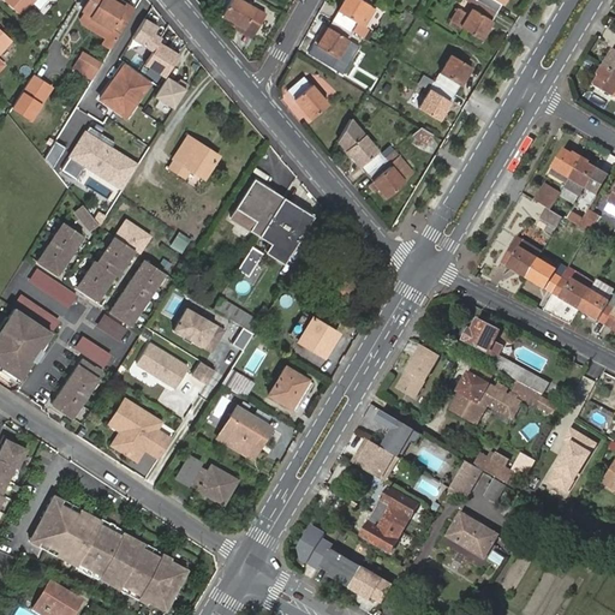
[(5,0),(21,15),(34,0),(5,0)]
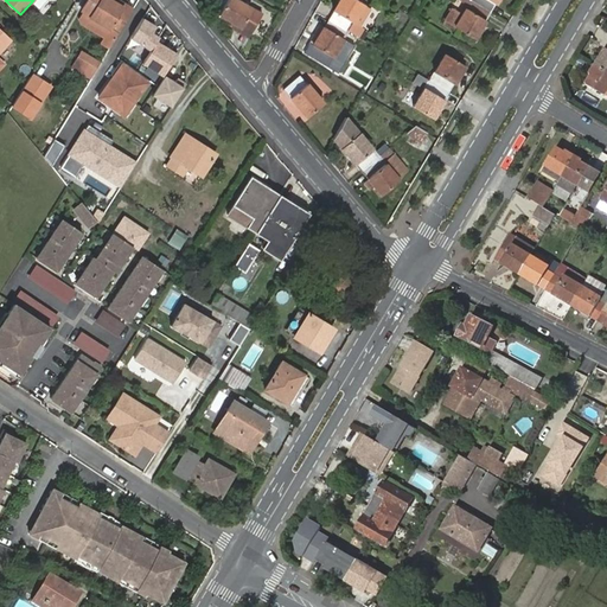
[(90,0),(84,11),(93,16),(91,18),(110,29),(112,27),(120,33),(134,8),(120,1),(117,5),(110,0),(90,0)]
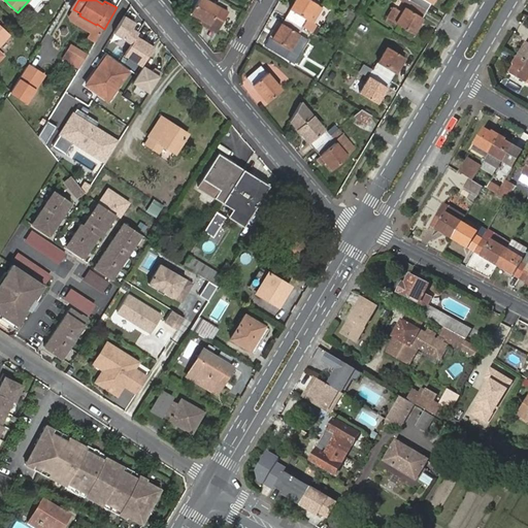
[(205,0),(197,0),(191,13),(217,29),(226,12),(205,0)]
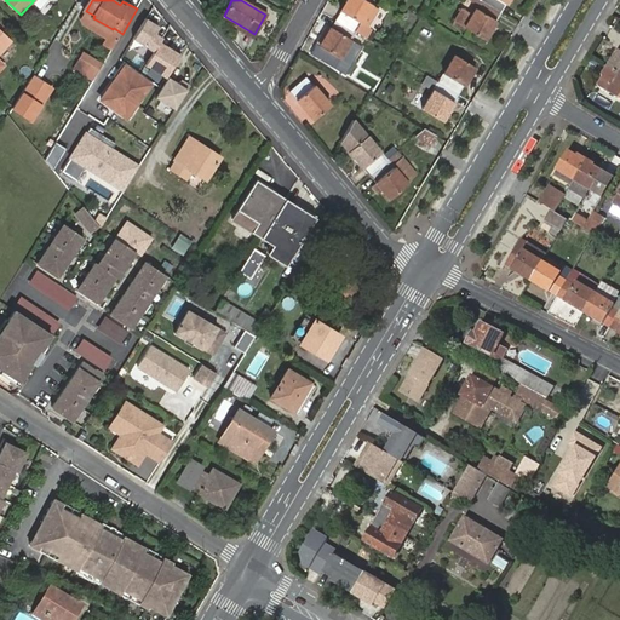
[(361,0),(349,0),(337,21),(357,33),(372,7),(361,0)]
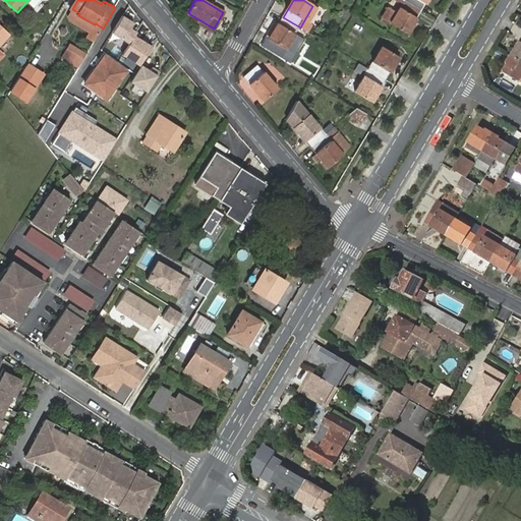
[(402,0),(405,1),(421,11),(428,0),(402,0)]
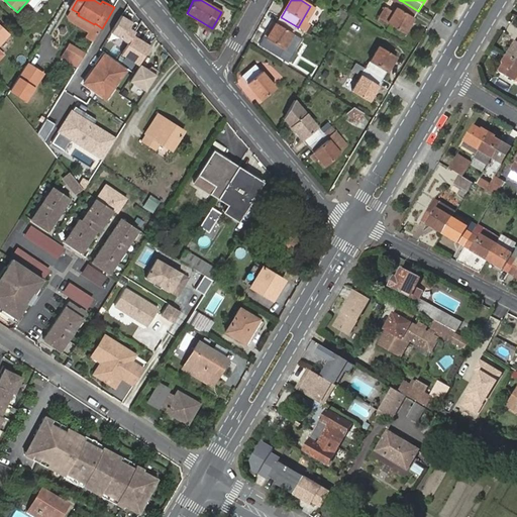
[(418,11),(402,1),(395,12),(387,7),(380,18),(405,33),(418,11)]
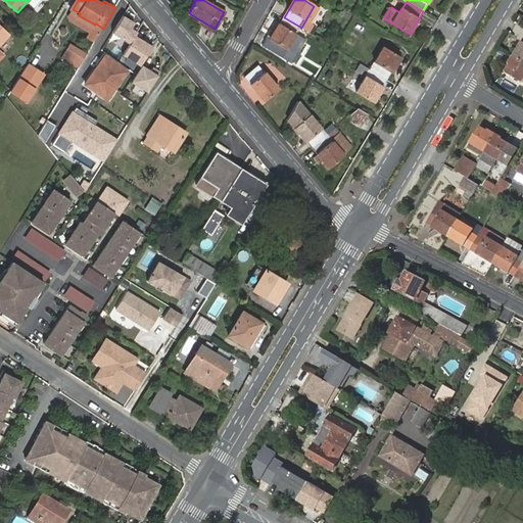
[(301,28),(311,34),(315,27),(312,25),(321,10),(314,6),(301,28)]
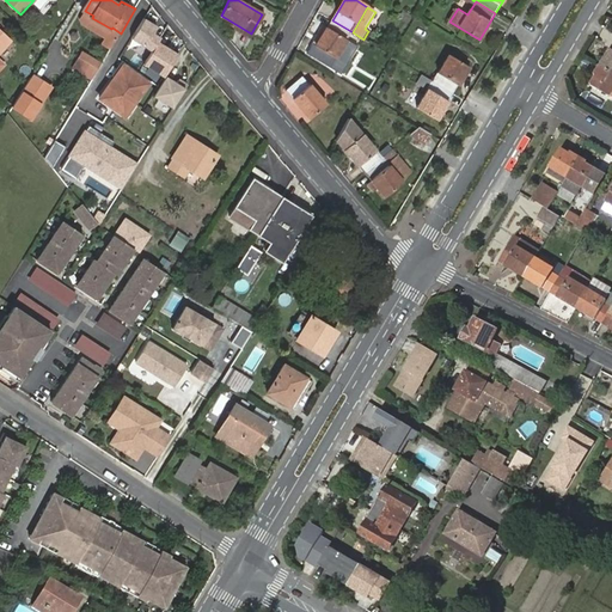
[(93,16),(85,11),(80,18),(81,23),(105,38),(102,44),(111,49),(121,34),(112,28),(111,29),(92,18),(93,16)]
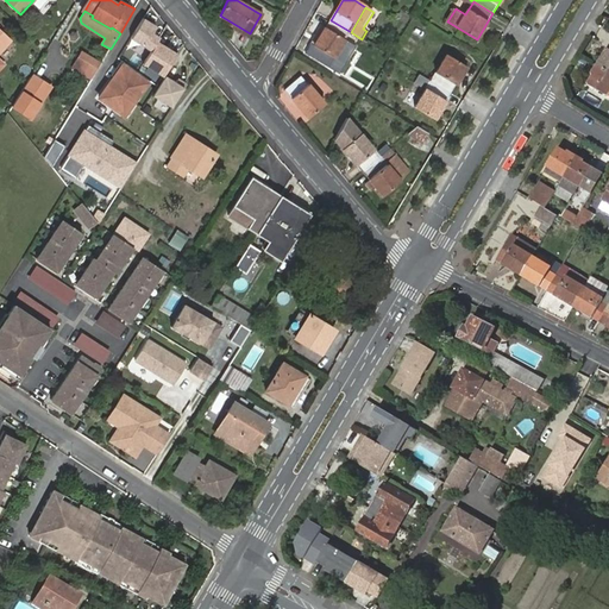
[(156,26),(143,19),(131,38),(151,50),(157,42),(159,37),(152,33),(156,26)]
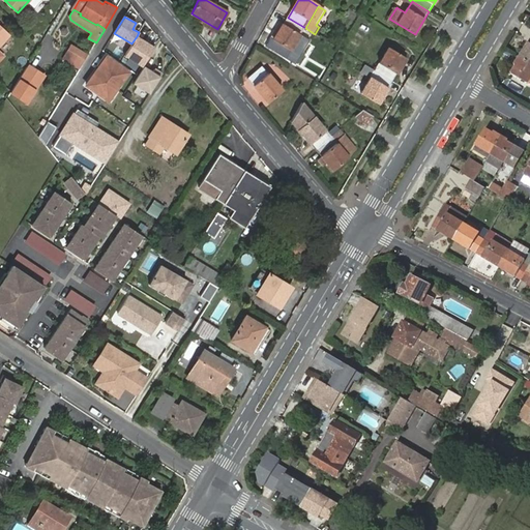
[(305,28),(288,18),(273,41),(291,52),(305,28)]
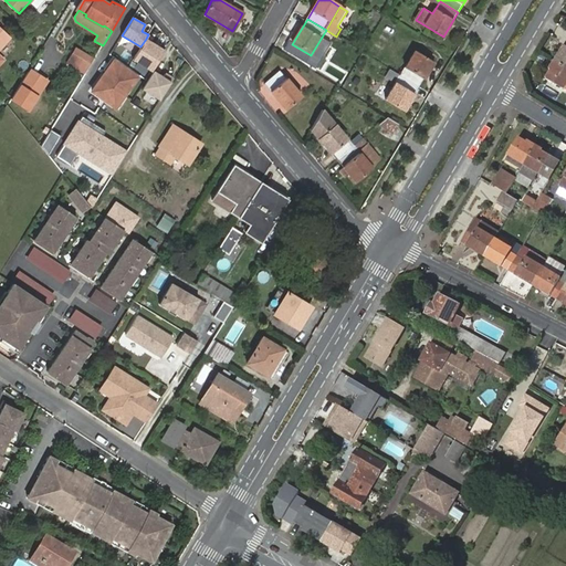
[(0,48),(10,37),(0,27),(0,48)]
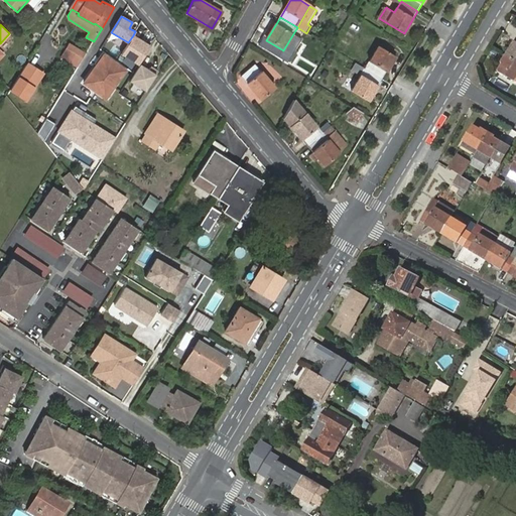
[(150,45),(133,35),(128,42),(121,53),(139,65),(150,45)]
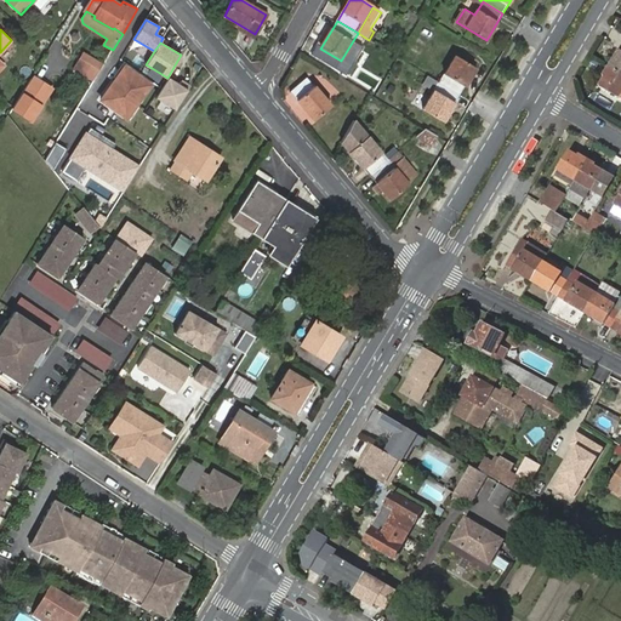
[(615,61),(610,68),(620,74),(620,55),(617,61),(615,61)]
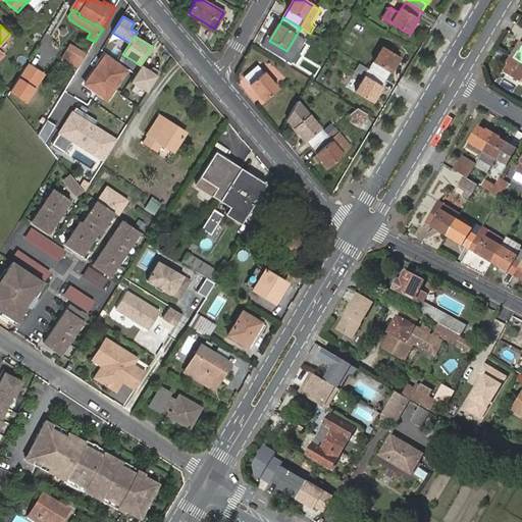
[(369,69),(386,80),(400,57),(382,47),(369,69)]
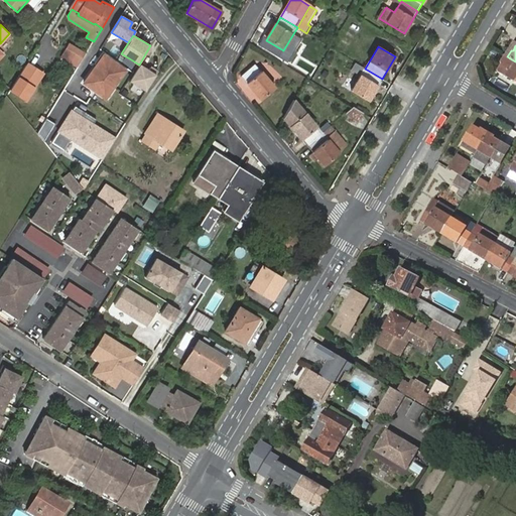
[(60,57),(78,69),(83,59),(66,48),(60,57)]
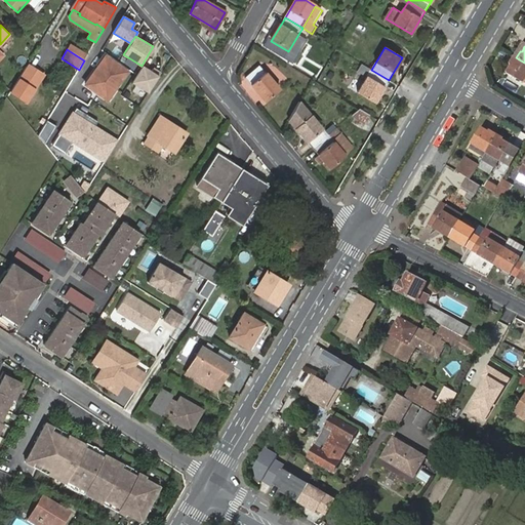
[(128,69),(107,54),(86,84),(107,99),(128,69)]
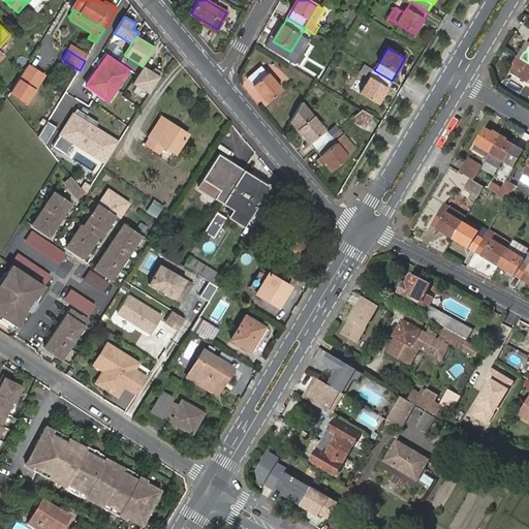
[(528,81),(528,63),(520,58),(515,66),(517,67),(511,75),(527,84),(528,81)]
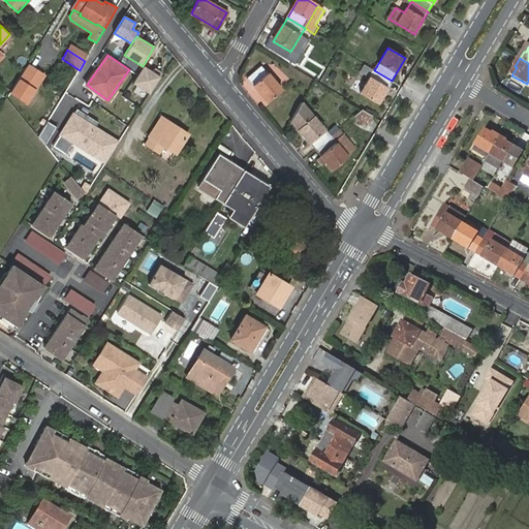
[(374,70),(365,64),(360,72),(370,78),(361,94),(377,104),(392,81),(374,70)]
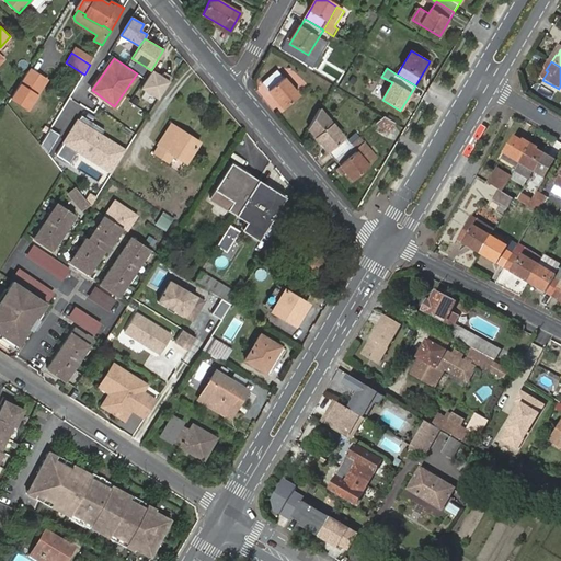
[(160,76),(152,71),(142,88),(159,98),(172,77),(163,71),(160,76)]
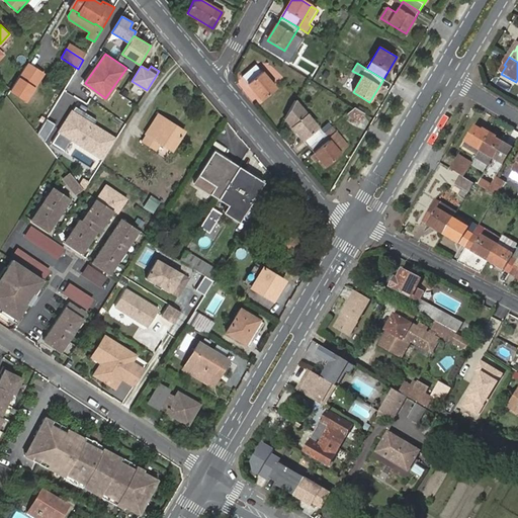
[(257,66),(242,78),(261,101),(276,90),(257,66)]
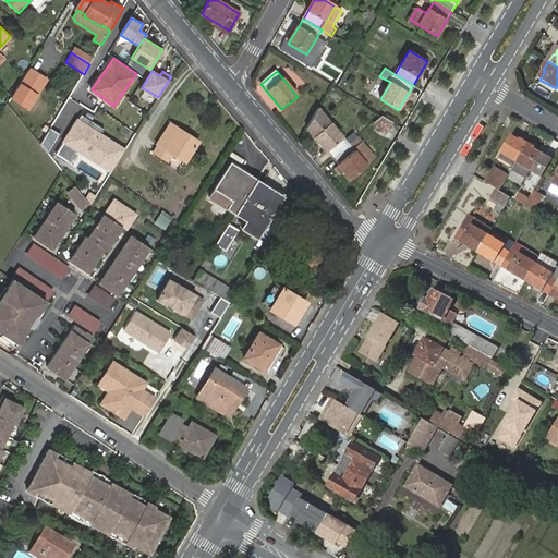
[(308,129),(334,159),(350,145),(320,109),(308,129)]
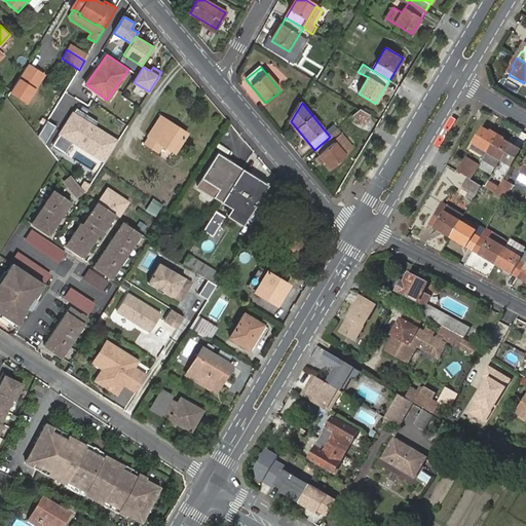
[(373,115),(363,109),(354,115),(367,123),(373,115)]
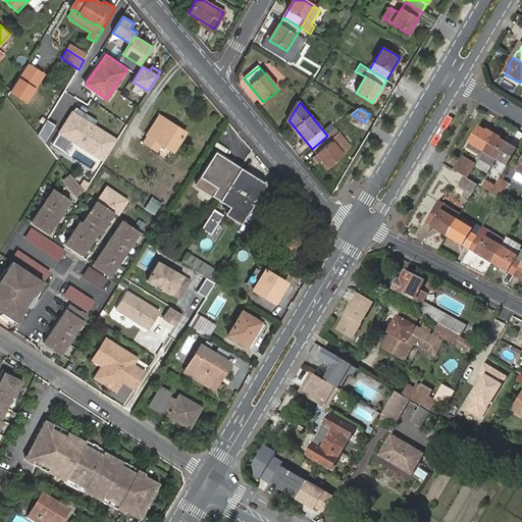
[(69,142),(104,162),(118,139),(71,111),(52,143),(65,150),(69,142)]
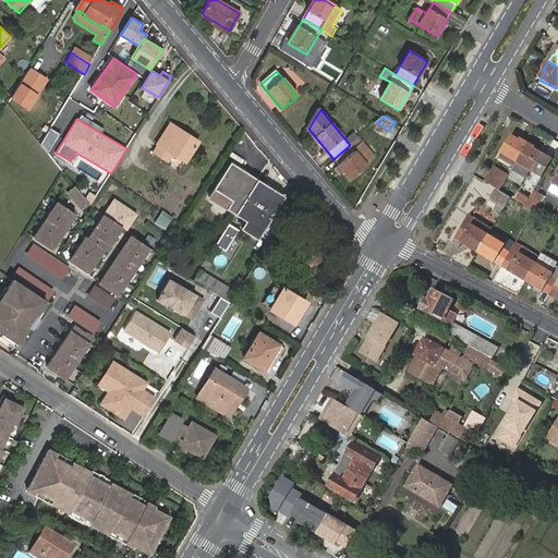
[(171,123),(158,144),(159,144),(155,152),(169,161),(173,154),(185,162),(197,144),(186,136),(187,134),(171,123)]
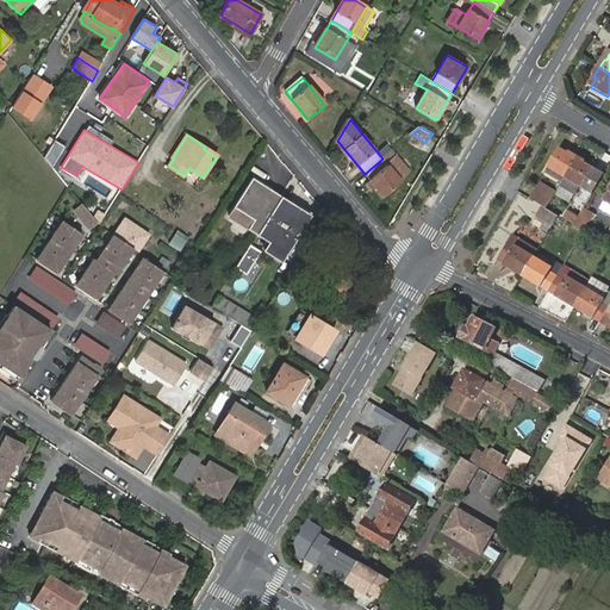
[(64,147),(55,141),(47,156),(53,165),(64,147)]
